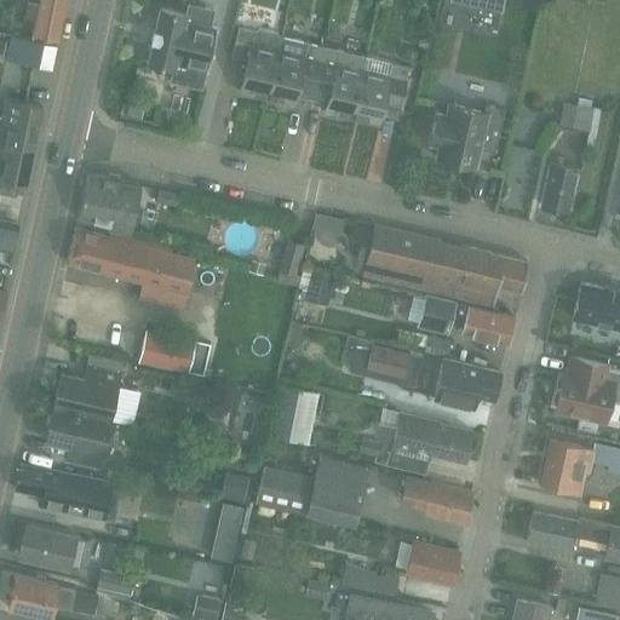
[(64,0),(36,0),(36,5),(27,3),(24,15),(34,17),(32,33),(59,38),(65,5),(64,5),(64,0)]
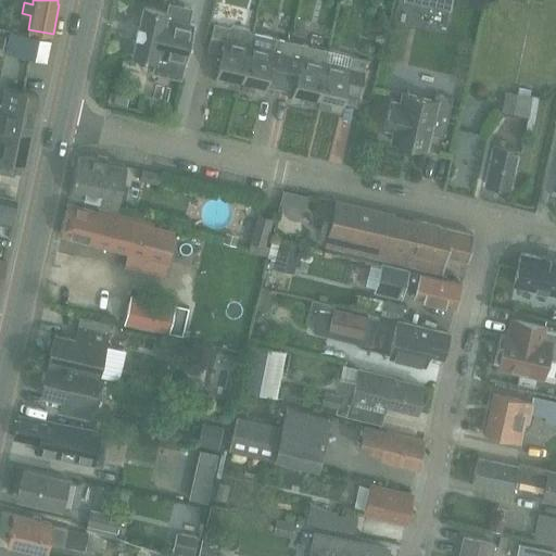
[(427,0),(427,4),(438,8),(451,10),(452,0),(427,0)]
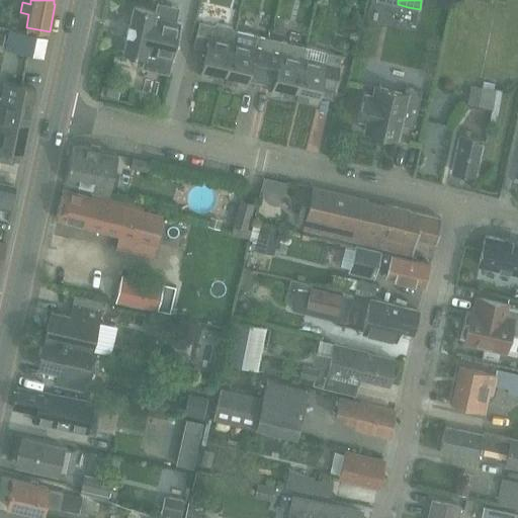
[(156,2),(154,12),(156,12),(155,17),(167,20),(171,5),(156,2)]
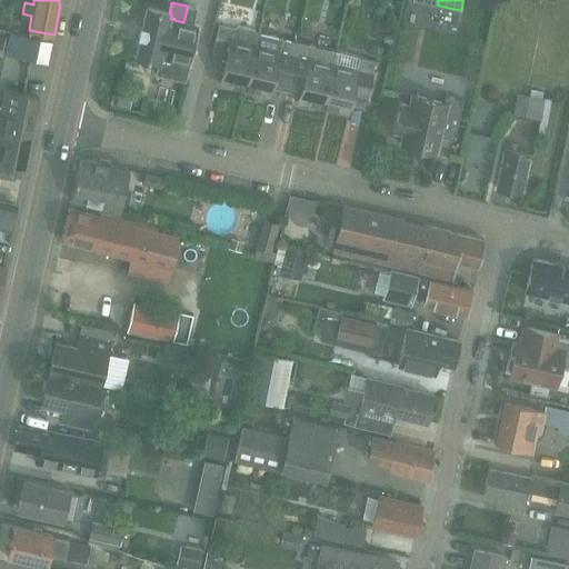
[(147,8),(135,57),(158,62),(160,62),(161,58),(189,63),(191,65),(200,26),(193,25),(183,22),(170,19),(171,13),(169,13),(147,8)]
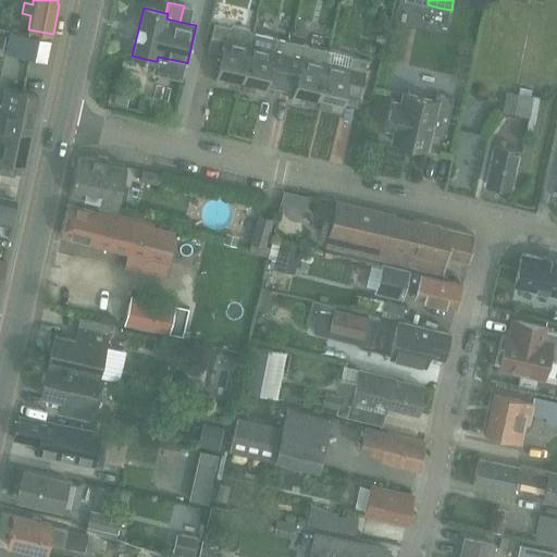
[(3,17),(1,28),(13,32),(15,20),(5,17),(3,17)]
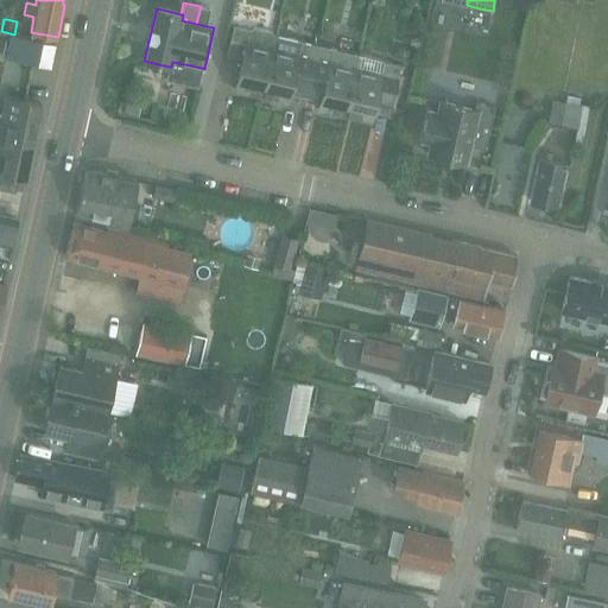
[(234,26),(227,56),(242,61),(235,90),(261,97),(265,83),(268,67),(272,50),(276,36),(273,36),(272,32),(254,29),(249,31),(234,26)]
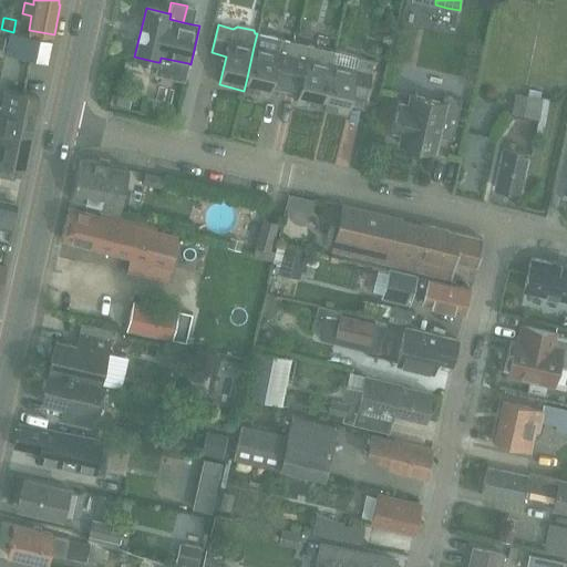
[(9,33),(4,54),(48,63),(52,42),(9,33)]
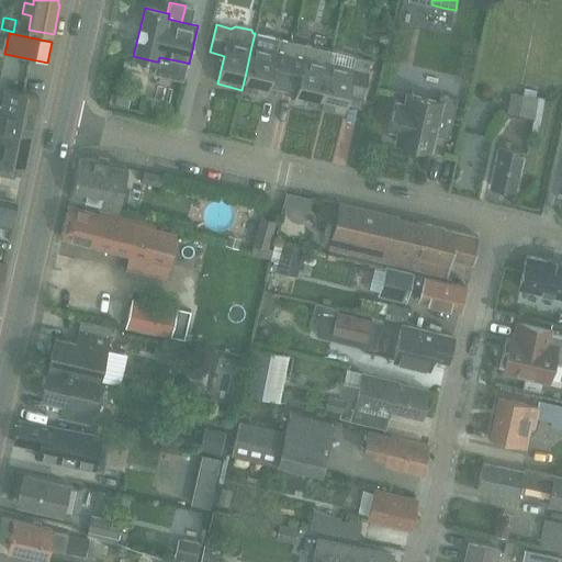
[(245,77),(242,90),(243,90),(266,96),(267,88),(281,91),(285,70),(290,55),(292,46),(292,43),(278,40),(255,33),(251,46),(248,62),(245,77)]
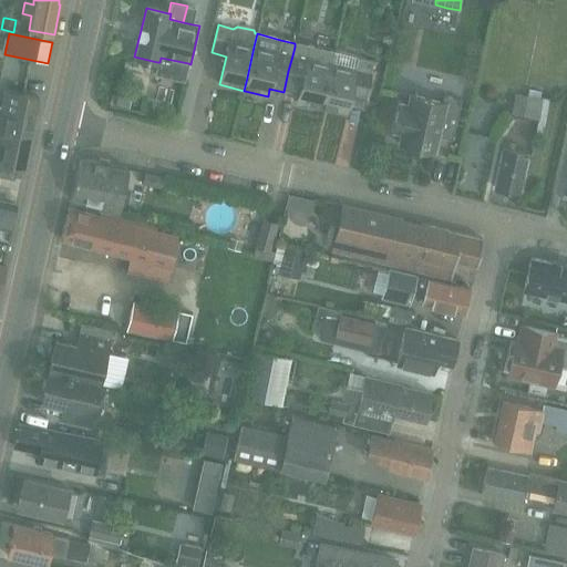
[(288,71),(284,92),(298,95),(297,103),(321,109),(328,80),(331,66),(331,64),(333,52),(295,43),(295,47),(292,55),(288,71)]
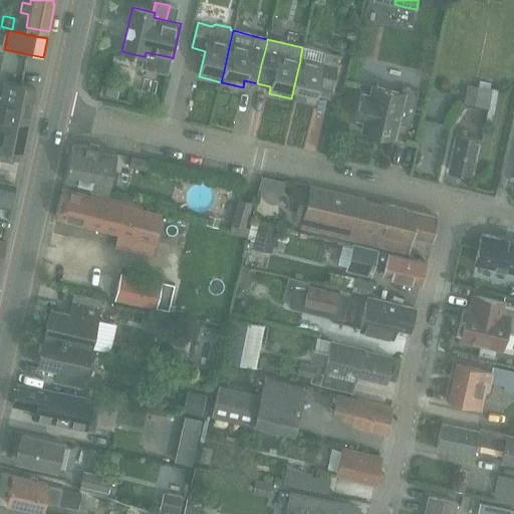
[(297,72),(291,98),(313,103),(314,95),(328,98),(332,80),(335,66),(338,56),(324,52),(322,63),(300,58),(300,60),(297,72)]
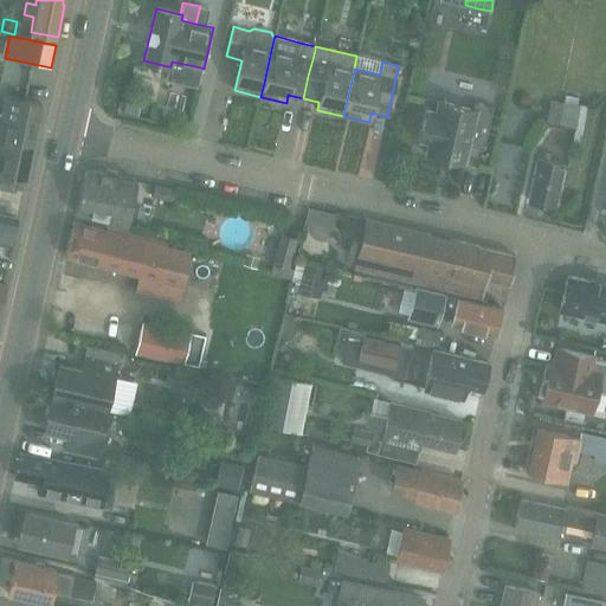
[(565,96),(563,103),(578,105),(579,100),(565,96)]
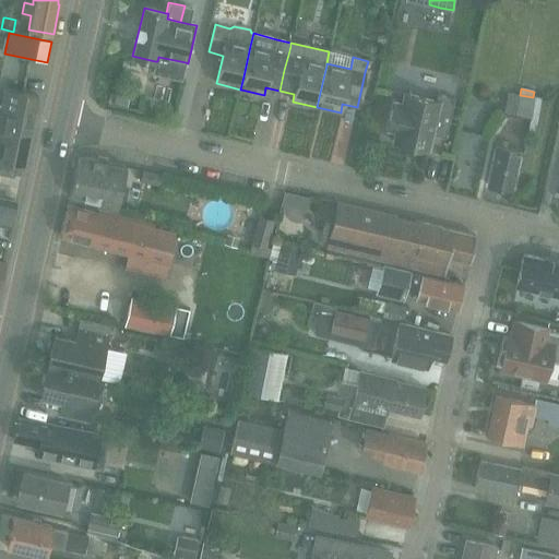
[(19,165),(24,166),(38,96),(4,90),(0,111),(0,140),(4,141),(1,162),(12,164),(19,165)]
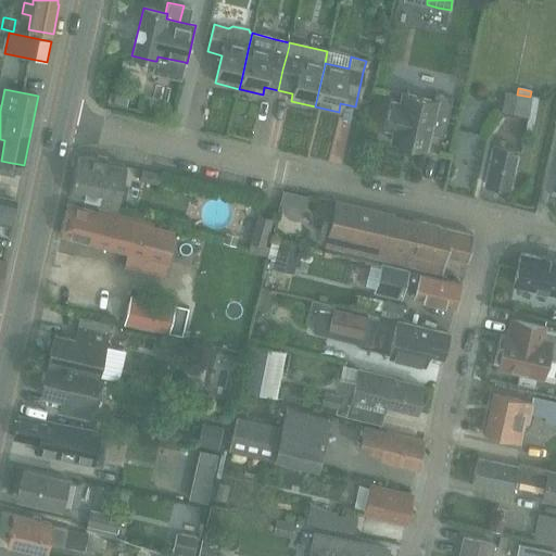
[(504,91),(500,113),(527,118),(523,136),(530,137),(538,98),(531,97),(530,97),(517,95),(504,91)]
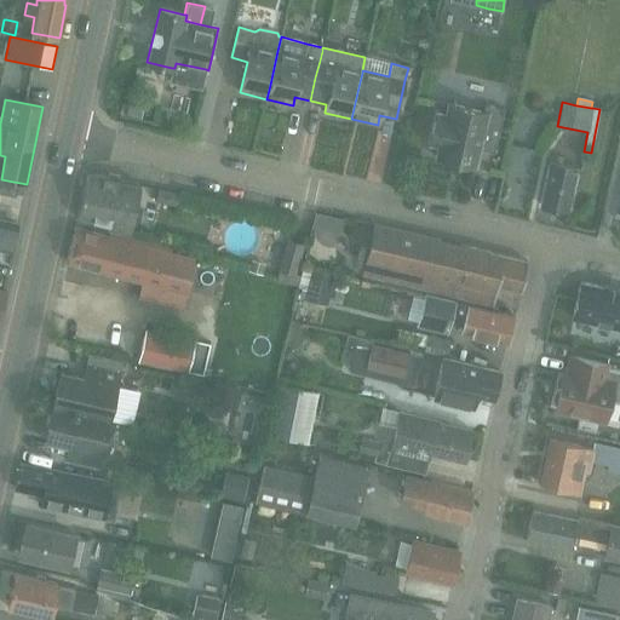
[(446,115),(436,113),(429,144),(438,147),(436,158),(475,166),(478,149),(494,153),(504,110),(484,105),(483,113),(448,104),(446,115)]
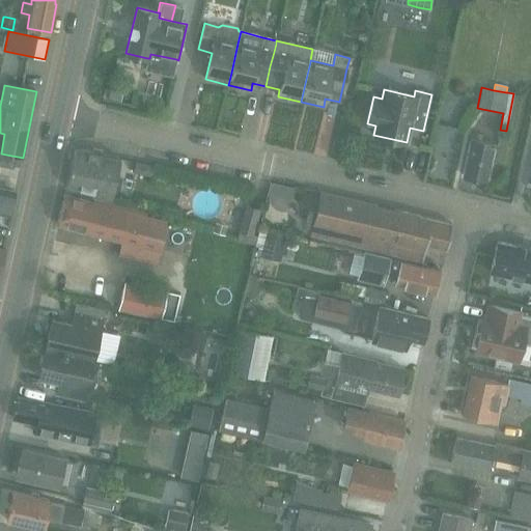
[(494,144),(471,139),(463,176),(485,182),(494,144)]
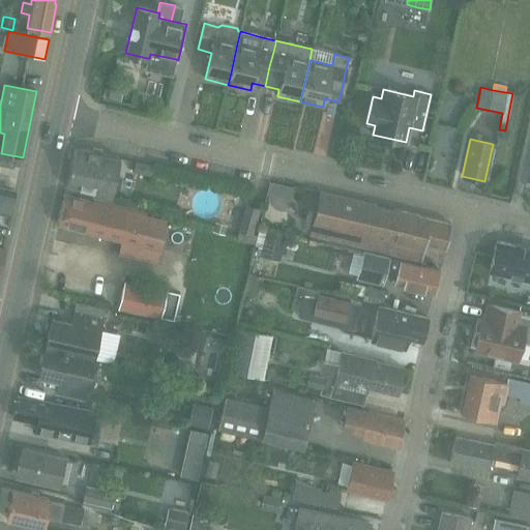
[(112,202),(121,158),(120,158),(74,148),(65,186),(93,193),(92,198),(112,202)]
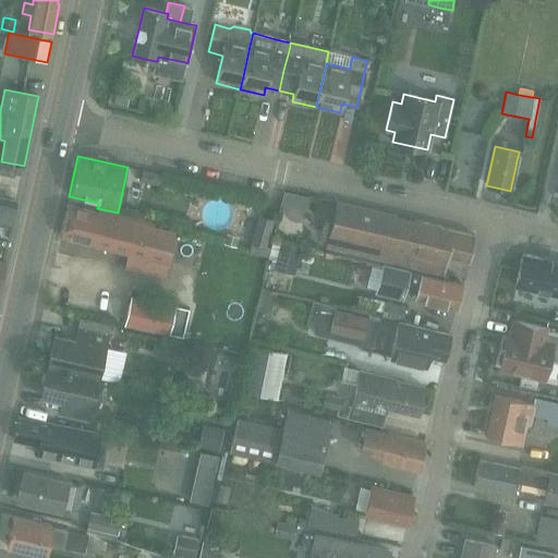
[(0,164),(0,173),(15,177),(19,165),(12,164),(1,161),(0,164)]
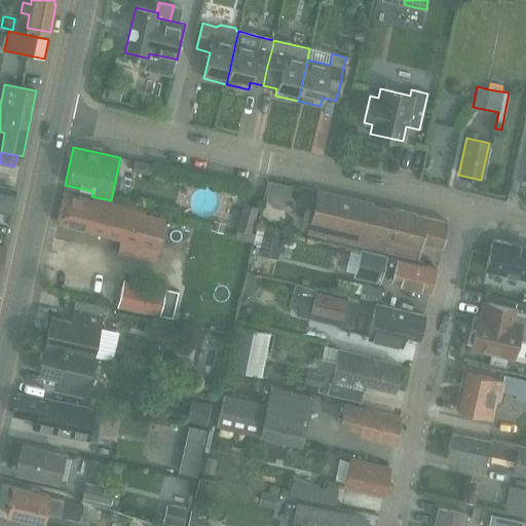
[(134,159),(130,171),(149,176),(152,163),(134,159)]
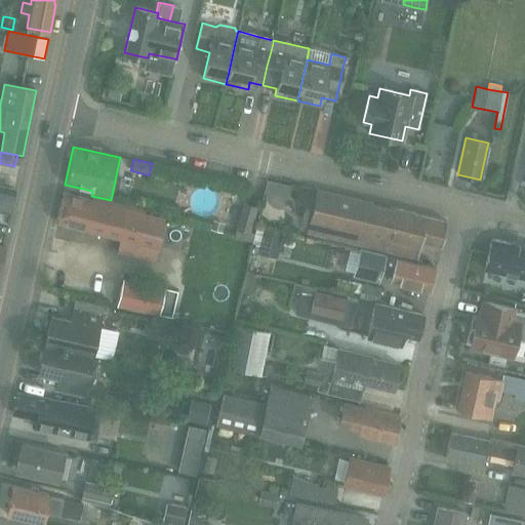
[(0,210),(9,212),(15,190),(0,186),(0,210)]
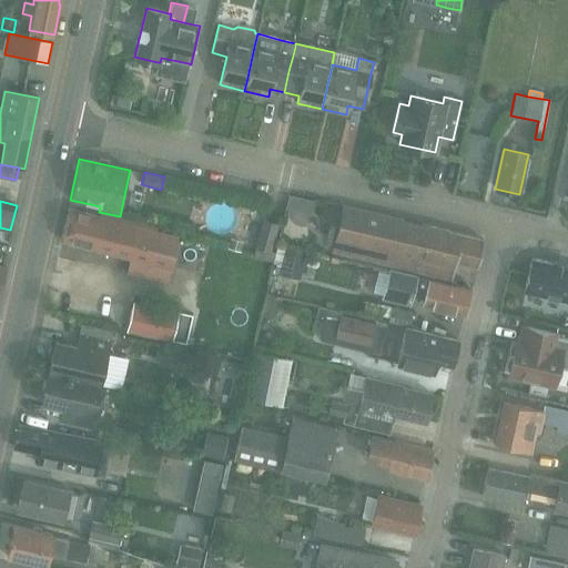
[(484,241),(342,206),(331,252),(452,282),(456,263),(477,267),(484,241)]
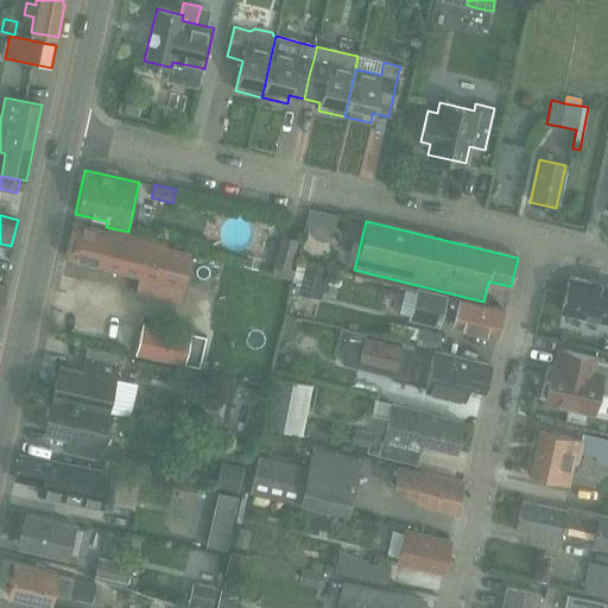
[(64,258),(181,286),(189,253),(166,247),(168,241),(109,230),(107,233),(73,225),(64,258)]
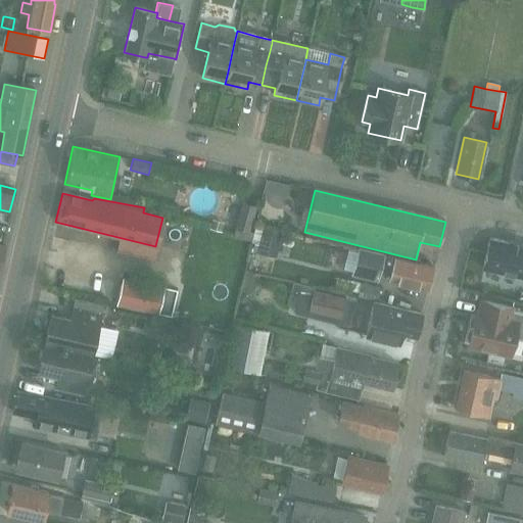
[(243,202),(235,229),(233,237),(249,241),(251,234),(248,233),(256,205),(243,202)]
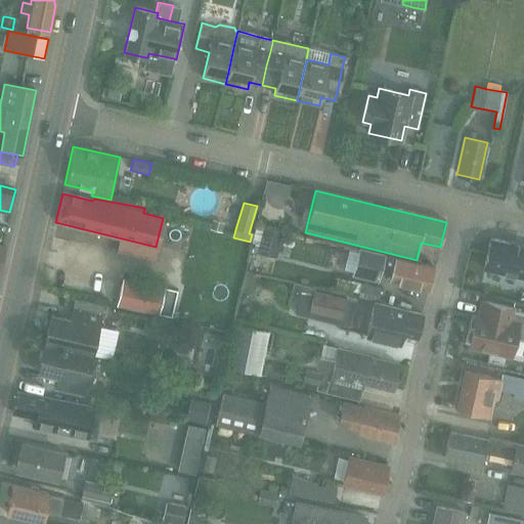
[(212,219),(209,228),(221,231),(224,223),(212,219)]
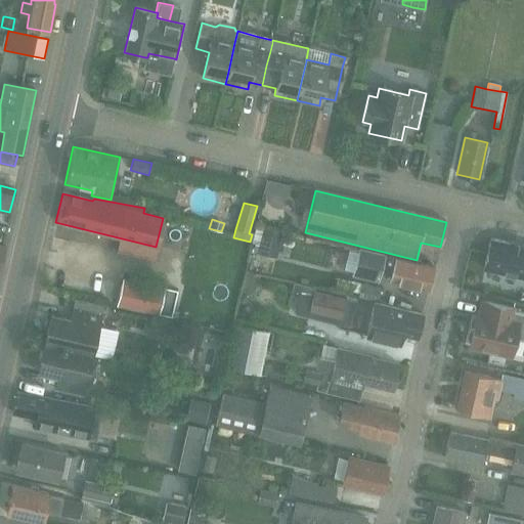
[(282,230),(256,224),(253,238),(278,245),(282,230)]
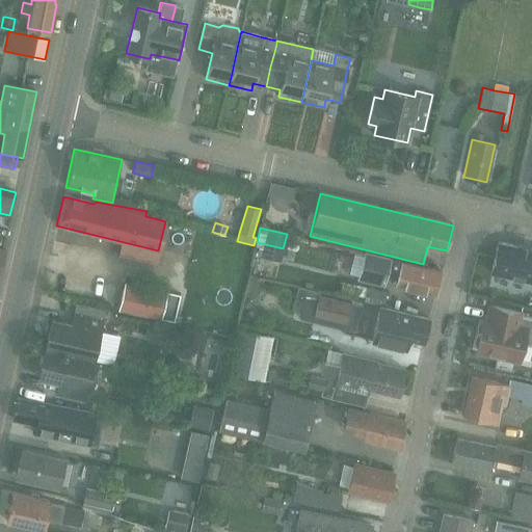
[(531,250),(500,244),(494,273),(505,276),(505,277),(516,280),(516,278),(531,282),(531,250)]
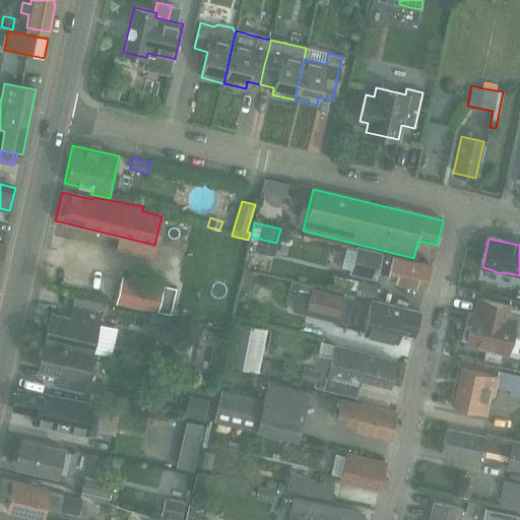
[(375,280),(376,276),(387,278),(387,279),(426,288),(431,266),(392,256),(392,257),(358,249),(353,265),(351,274),(375,280)]
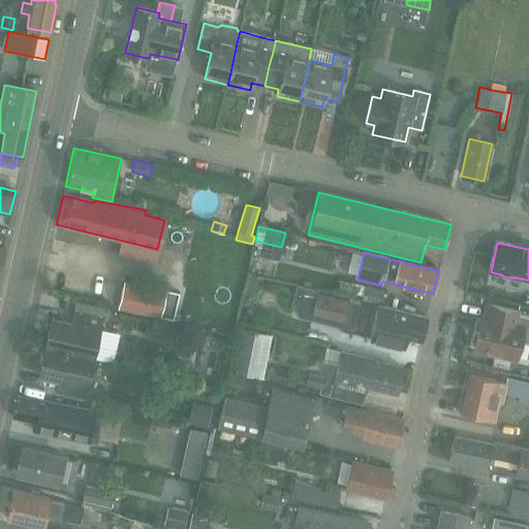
[(123,281),(118,306),(175,318),(180,293),(123,281)]
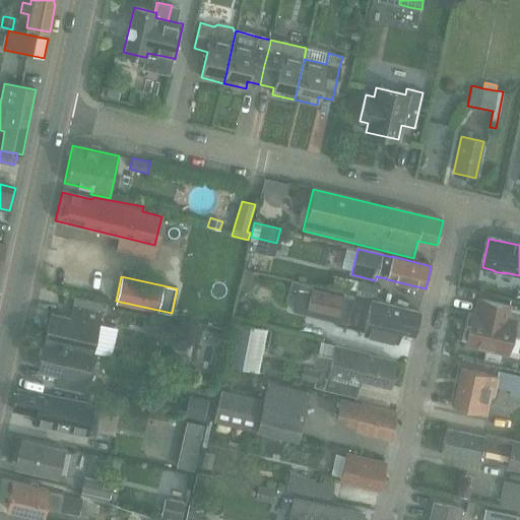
[(358,280),(355,295),(375,299),(377,284),(358,280)]
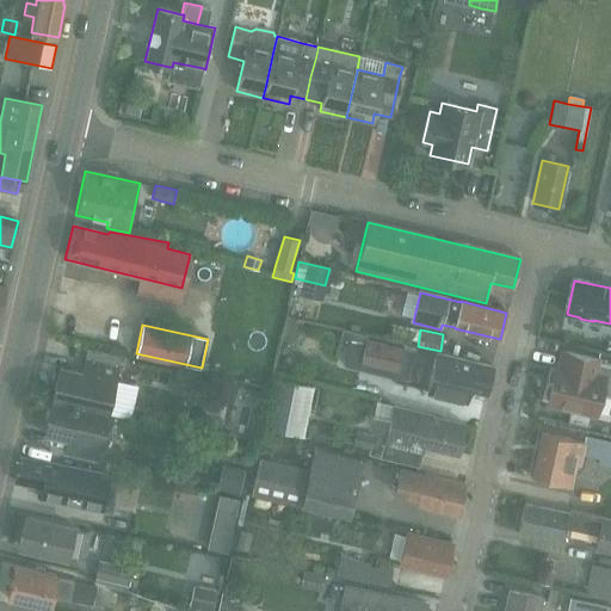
[(368,340),(362,364),(397,372),(403,350),(368,340)]
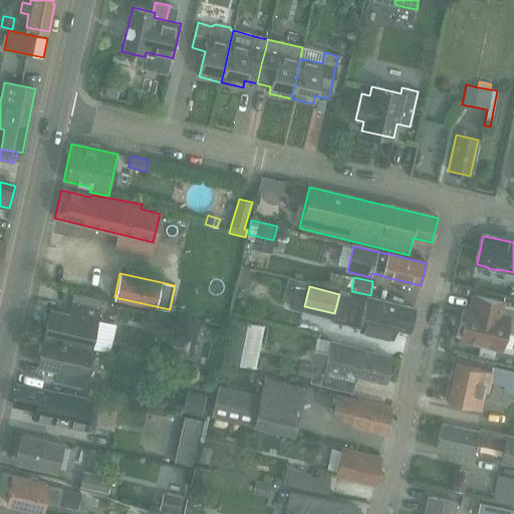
[(49,309),(43,337),(89,348),(89,346),(109,350),(115,323),(96,319),(100,300),(73,294),(68,314),(49,309)]
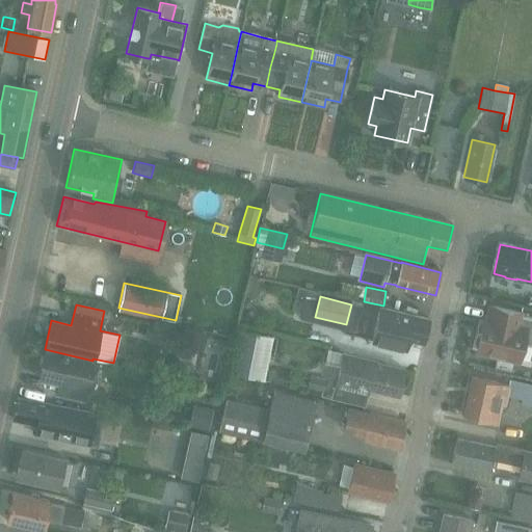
[(380,308),(372,341),(406,349),(408,339),(424,342),(429,319),(380,308)]
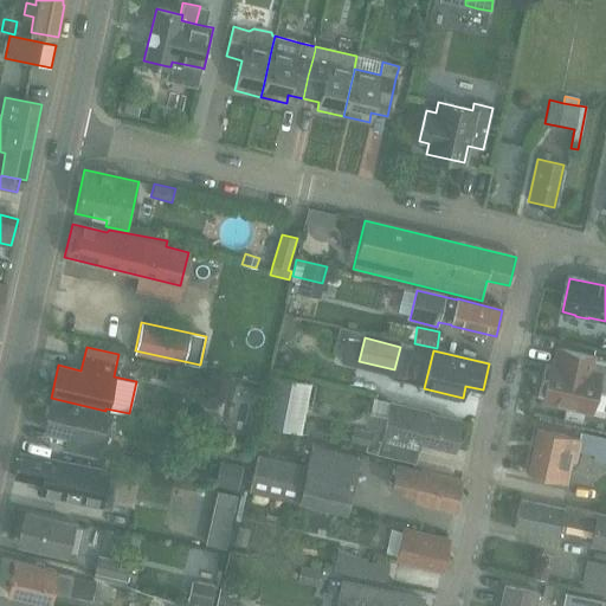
[(548,381),(542,385),(541,392),(543,397),(543,401),(591,412),(595,393),(604,395),(605,393),(605,363),(593,361),(593,358),(560,350),(556,365),(552,363),(548,381)]
